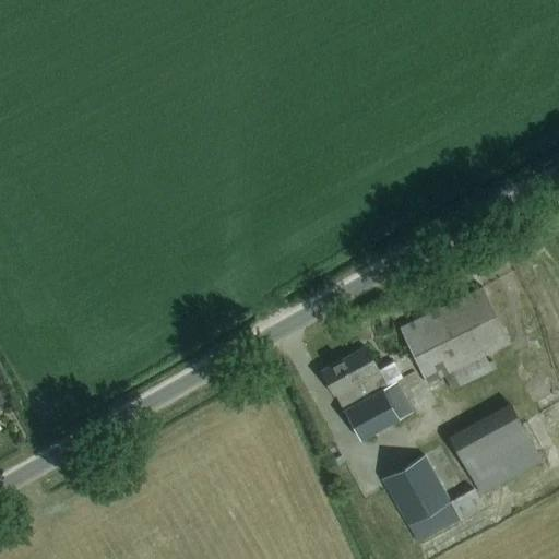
[(509,343),(491,306),(482,287),(400,328),(427,383),(443,375),(451,390),(496,368),(491,360),(488,363),(484,355),(509,343)]
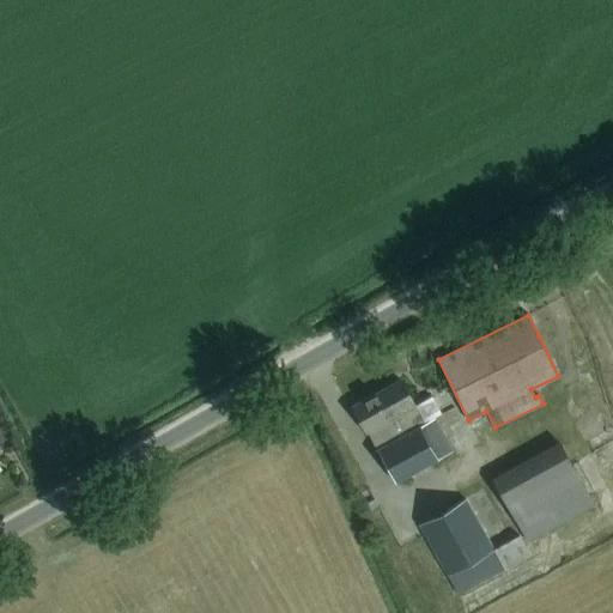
[(424,423),(412,401),(401,380),(353,406),(366,431),(395,483),(453,450),(435,418),(424,423)]
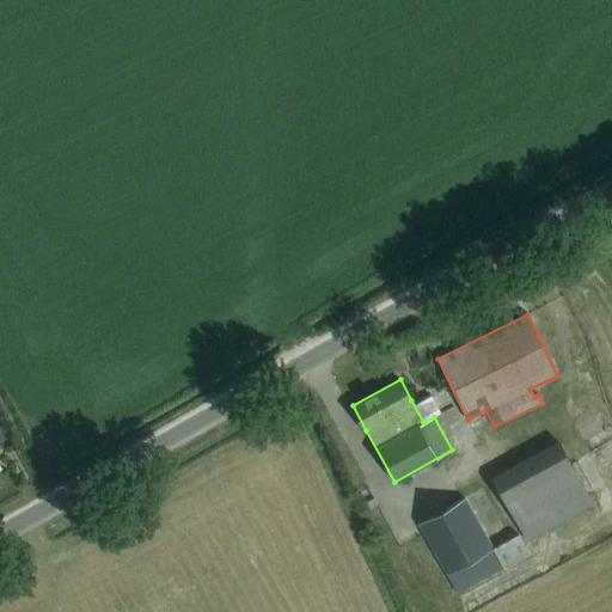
[(0,445),(10,440),(0,422),(0,445)]
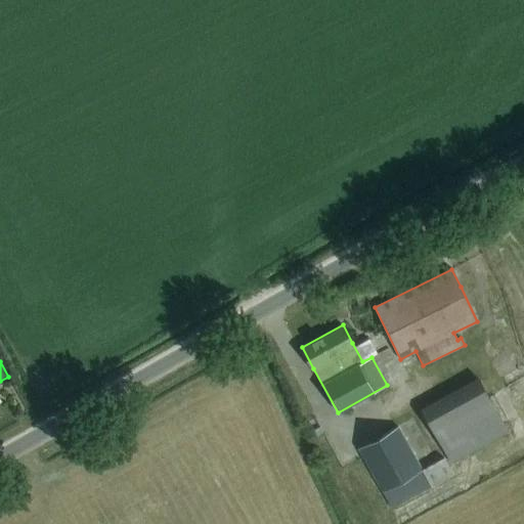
[(421,411),(451,465),(509,431),(479,378),(421,411)]
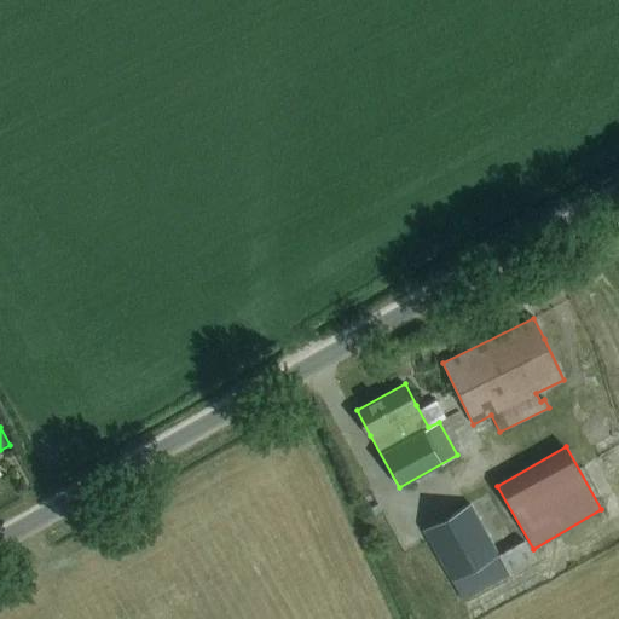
[(422,530),(463,601),(534,561),(522,542),(499,555),(470,503),(422,530)]
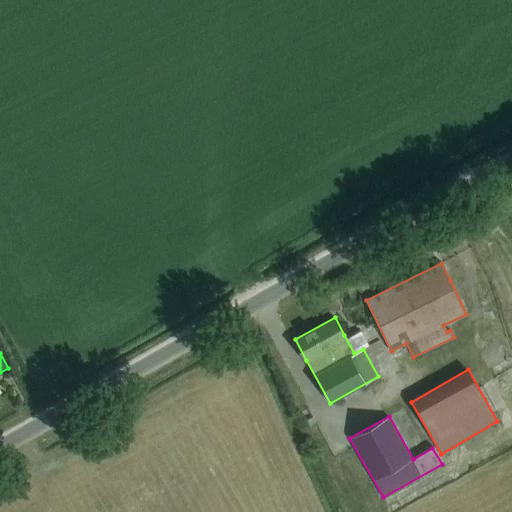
[(364,506),(381,497),(374,482),(356,491),(364,506)]
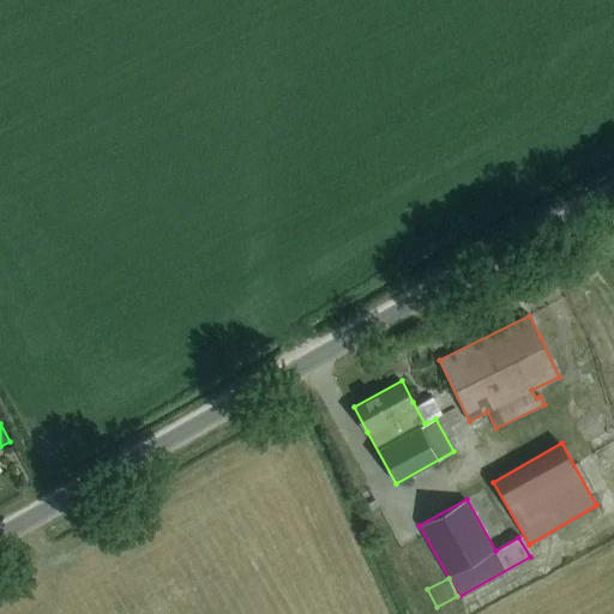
All buildings are outlined.
